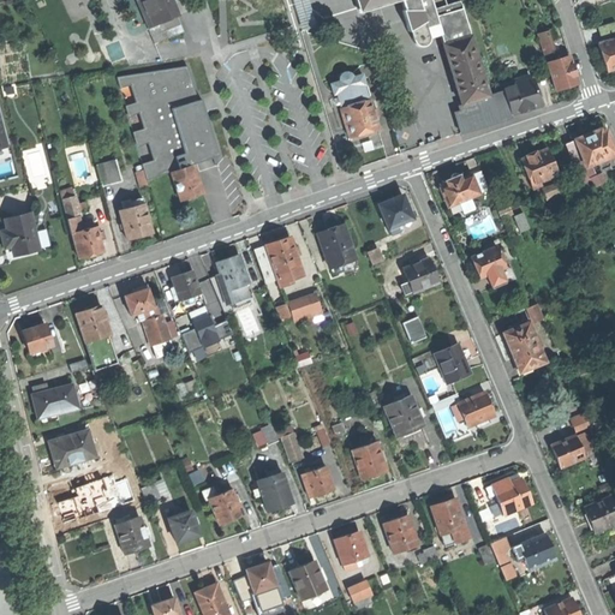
[(137,0),(149,29),(162,23),(177,17),(179,15),(172,0),(137,0)]
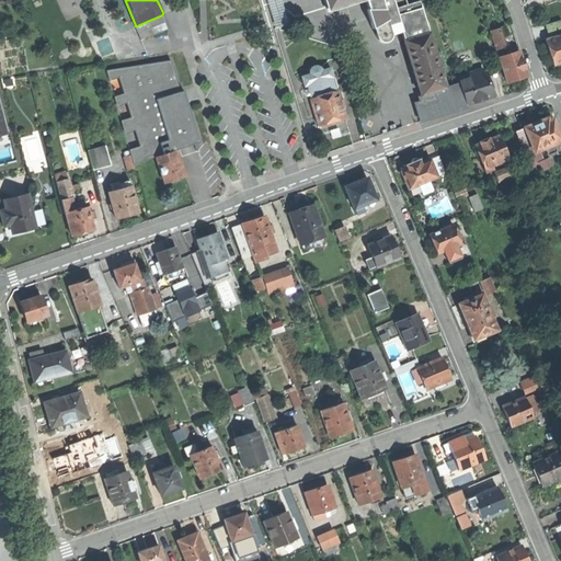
[(322,0),(327,13),(364,1),(363,0),(322,0)]
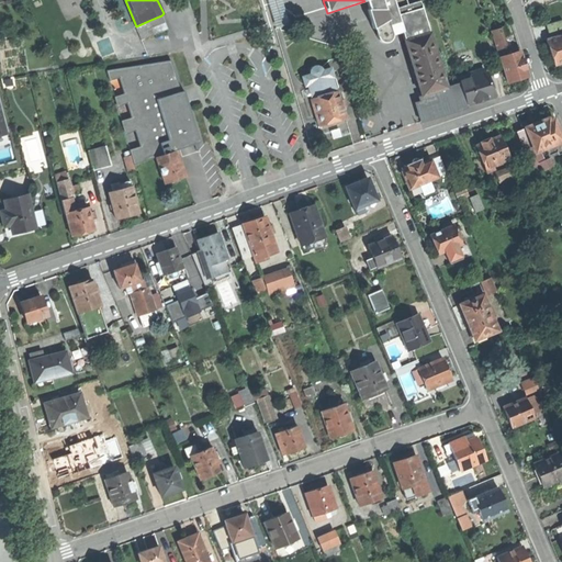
[(390,23),(400,20),(393,0),(363,0),(364,1),(366,1),(369,9),(367,9),(372,29),(374,29),(378,40),(392,35),(391,29),(392,29),(390,23)]
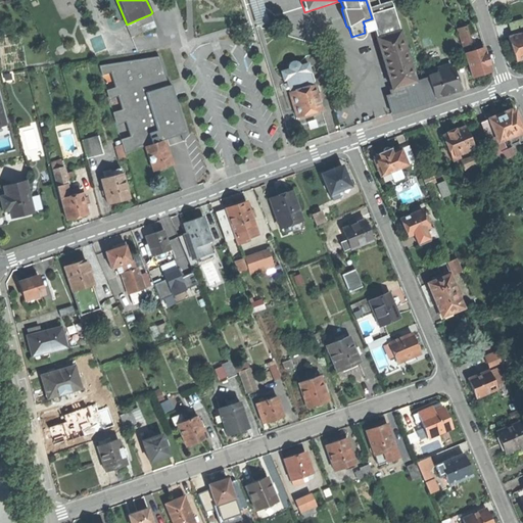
[(375,27),(385,25),(389,22),(384,2),(379,3),(377,0),(366,0),(372,18),(375,27)]
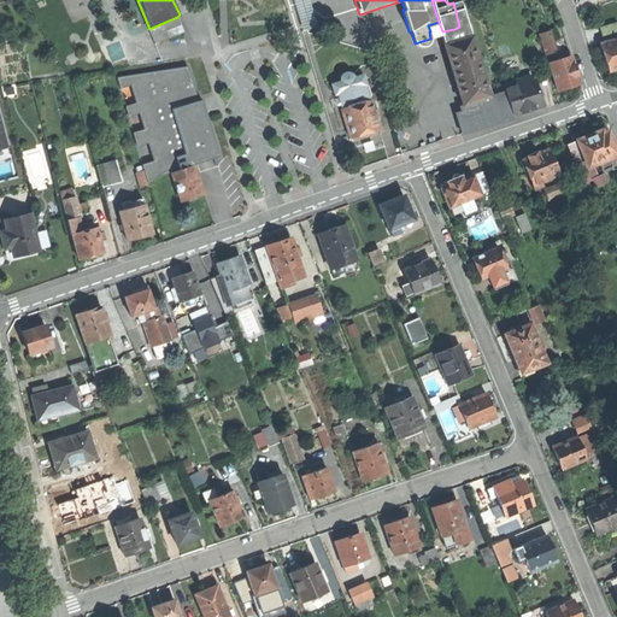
[(184,33),(177,17),(163,23),(170,39),(184,33)]
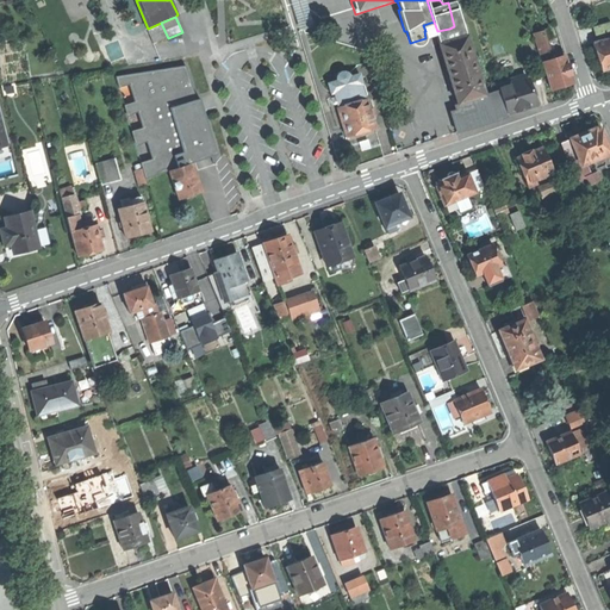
[(609,20),(591,26),(593,36),(609,31),(609,20)]
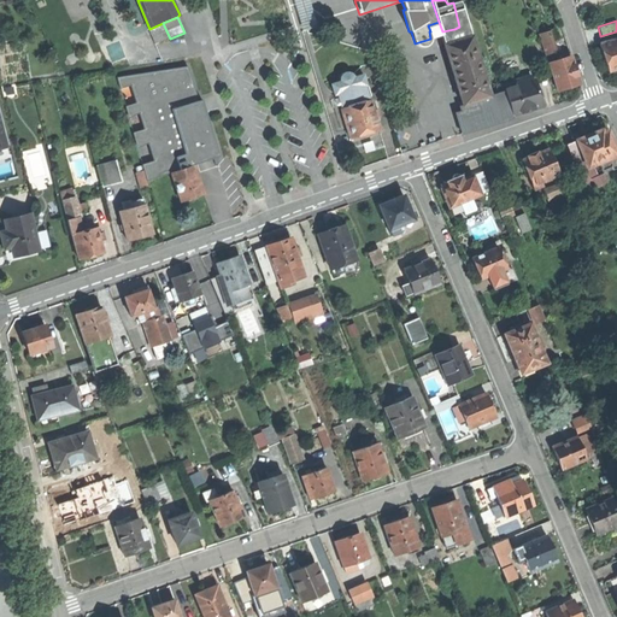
[(156,45),(170,39),(163,23),(150,29),(148,29),(156,45)]
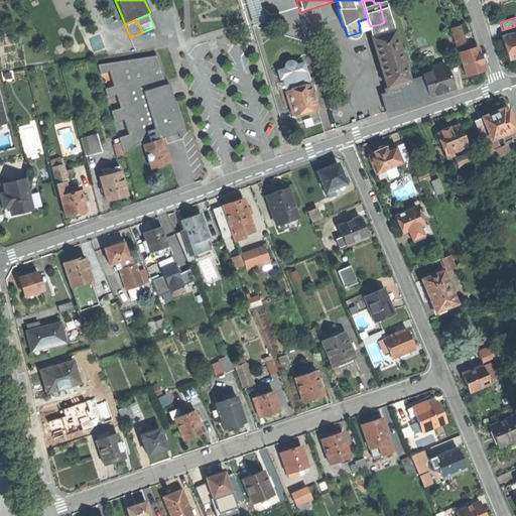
[(380,24),(383,33),(394,30),(392,24),(386,26),(384,22),(380,24)]
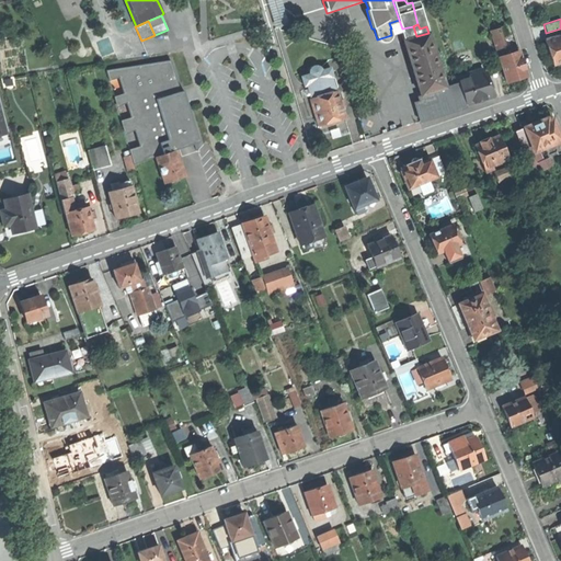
[(490,30),(496,50),(504,48),(500,35),(497,27),(490,30)]
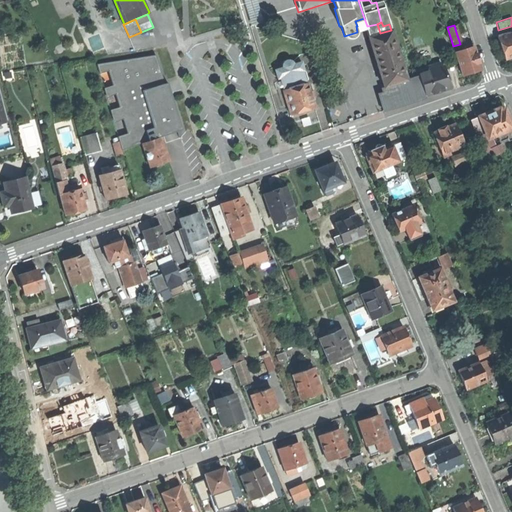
[(424,95),(425,95),(419,75),(406,79),(391,30),(380,33),(369,36),(375,58),(374,58),(377,65),(386,92),(378,94),(383,111),(404,104),(425,97),(424,95)]
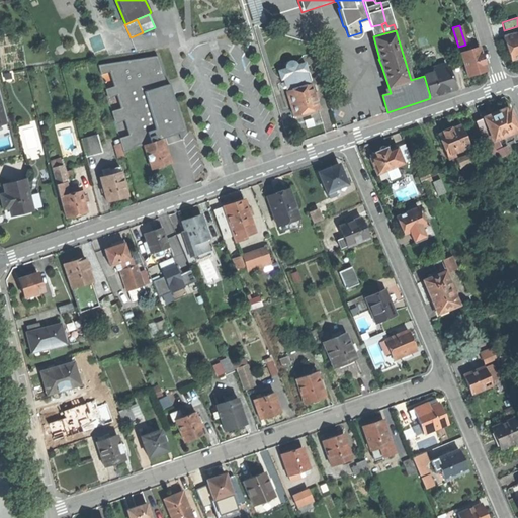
[(517,32),(504,36),(511,60),(517,57),(517,32)]
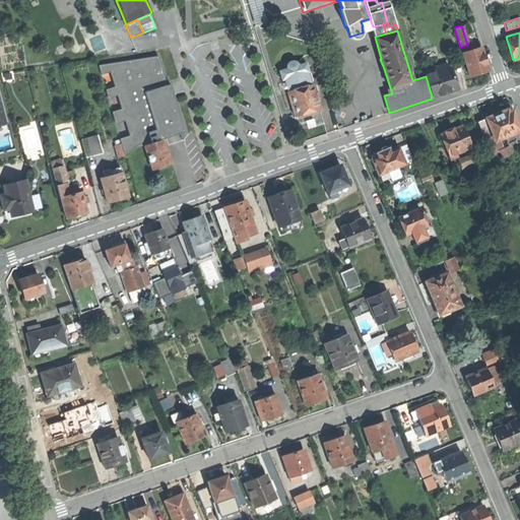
[(480,47),(462,53),(469,76),(488,70),(483,57),(480,47)]
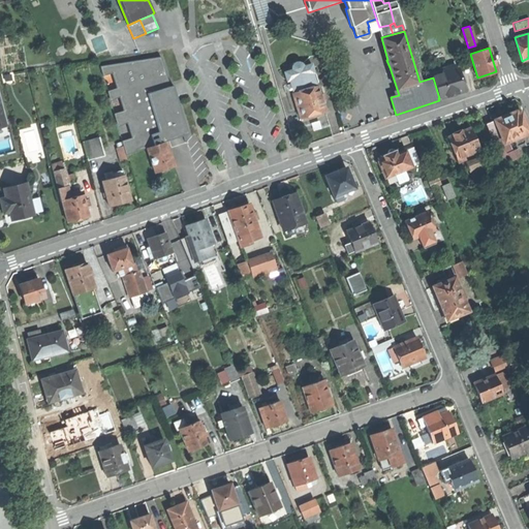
[(312,62),(305,64),(304,63),(302,61),(300,60),(297,60),(294,61),(292,63),(291,66),(292,68),(284,71),(287,80),(290,79),(293,92),(304,89),(303,86),(307,85),(308,88),(316,86),(312,72),(315,72),(312,62)]
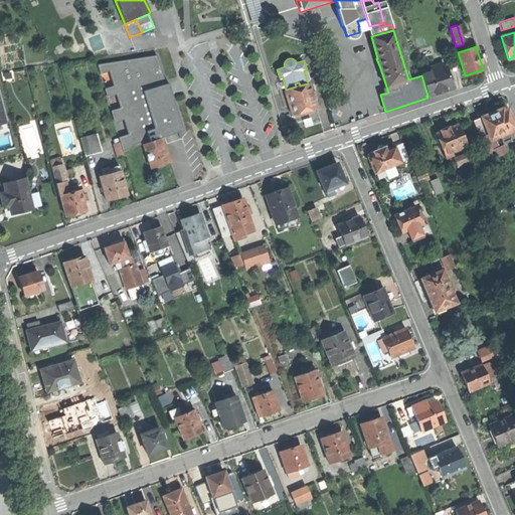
[(421,75),(427,96),(440,92),(452,89),(446,66),(442,67),(432,70),(420,73),(421,75)]
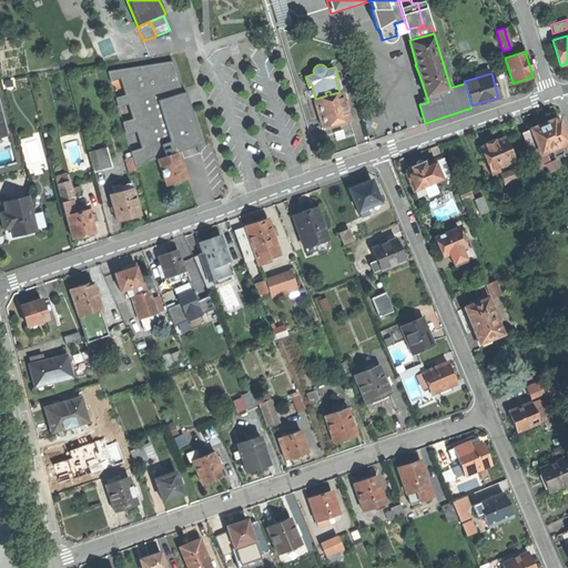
[(337,123),(350,119),(346,108),(344,101),(341,91),(340,92),(331,94),(326,95),(315,99),(323,127),(337,123)]
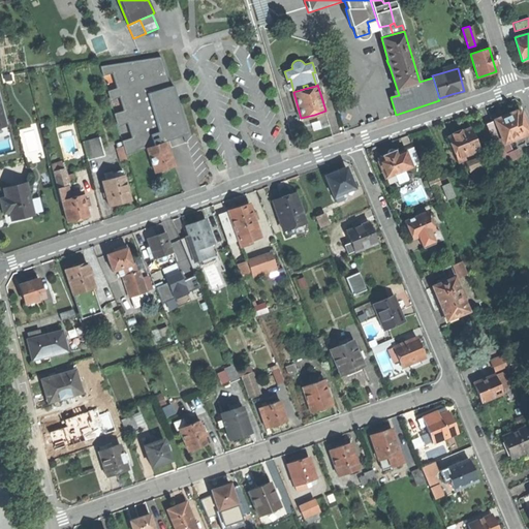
[(505,115),(496,119),(501,131),(506,142),(508,141),(516,138),(518,145),(526,142),(527,145),(528,144),(528,133),(528,126),(523,112),(519,113),(518,111),(505,115)]
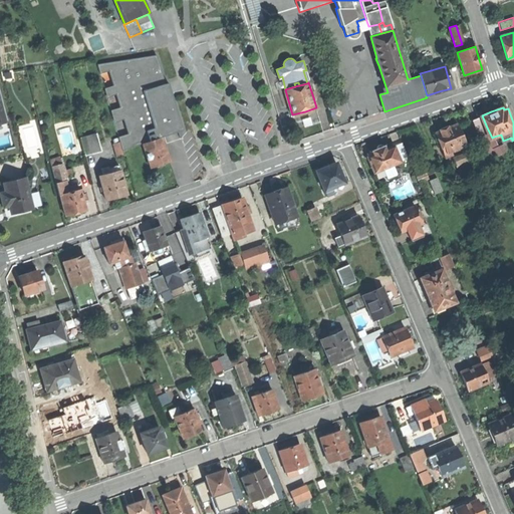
[(479,131),(487,127),(482,115),(475,118),(479,131)]
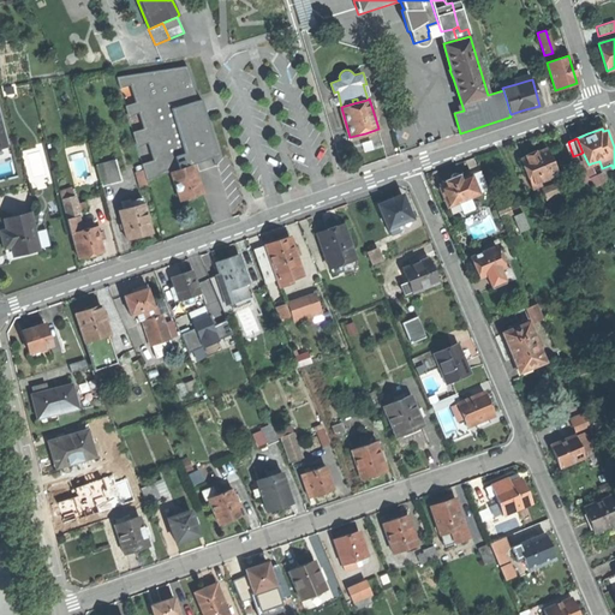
[(523,159),(532,183),(542,179),(560,172),(549,148),(538,153),(537,149),(531,151),(525,154),(527,157),(523,159)]
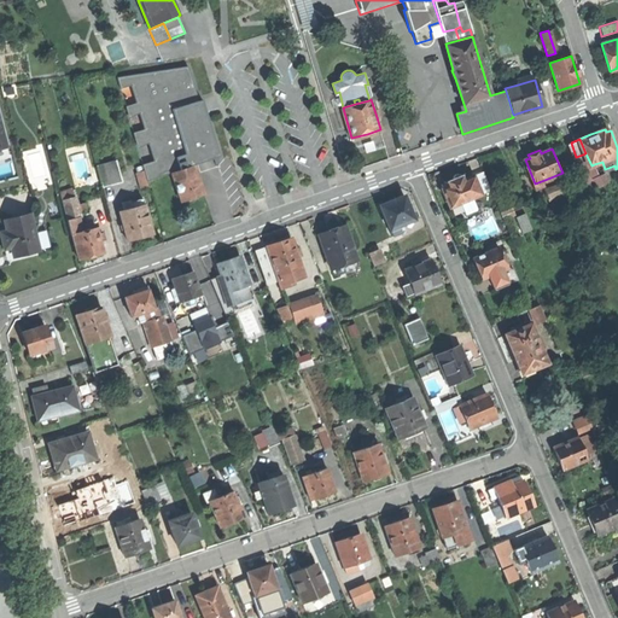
[(33,178),(46,175),(41,150),(28,152),(33,178)]
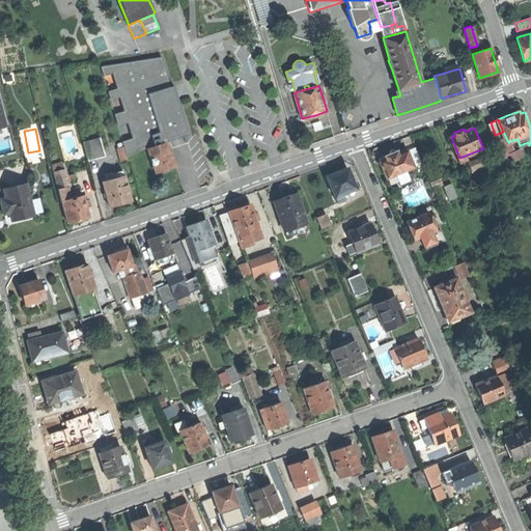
[(503,154),(509,150),(506,143),(508,142),(503,132),(495,135),(503,154)]
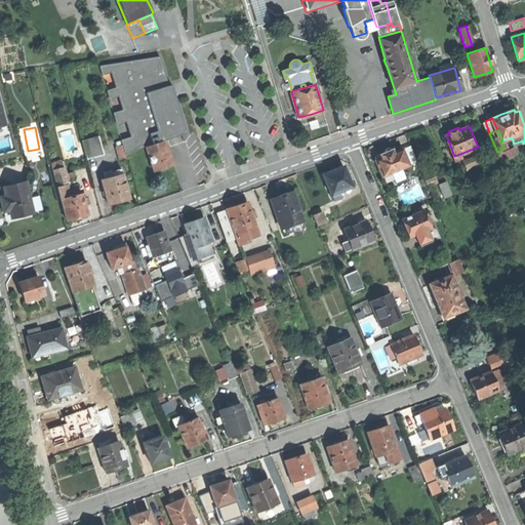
[(69,153),(77,150),(73,135),(65,137),(69,153)]
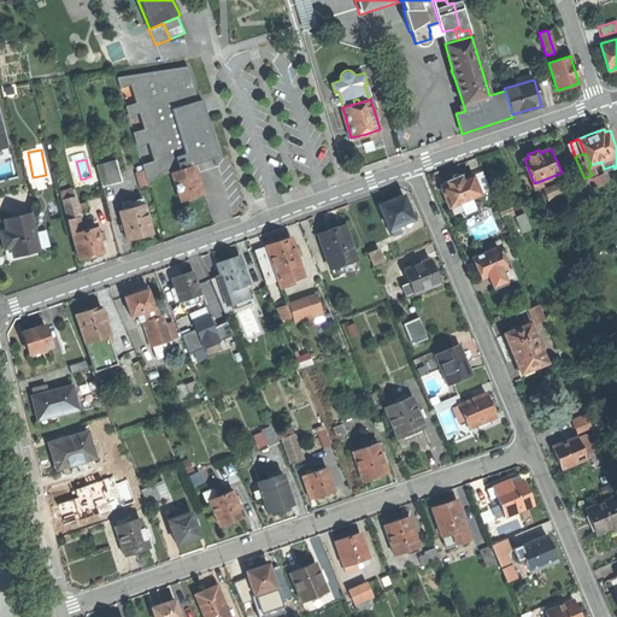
[(0,177),(15,174),(11,160),(0,163),(0,177)]
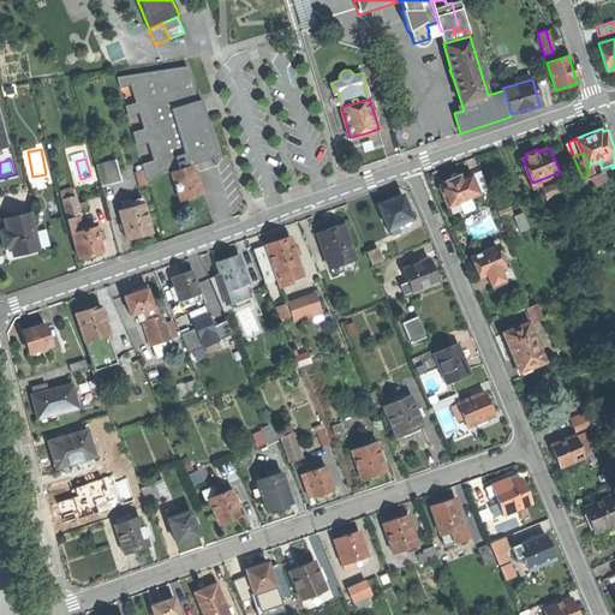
[(96,166),(102,185),(121,180),(117,160),(96,166)]
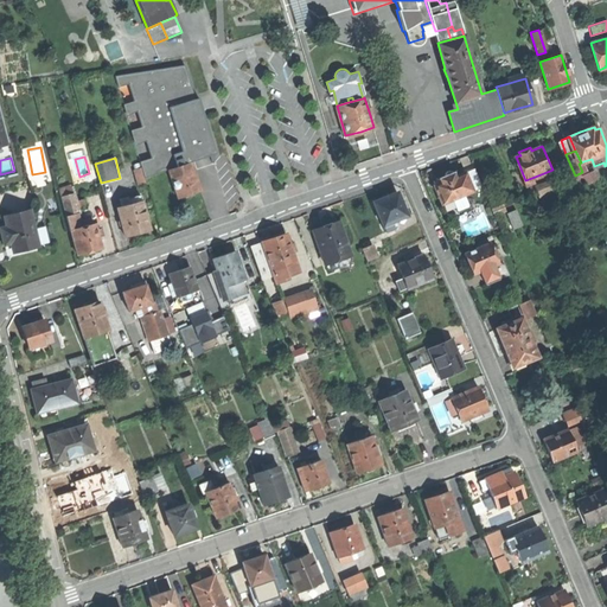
[(149,181),(171,174),(170,171),(178,167),(177,160),(146,171),(149,181)]
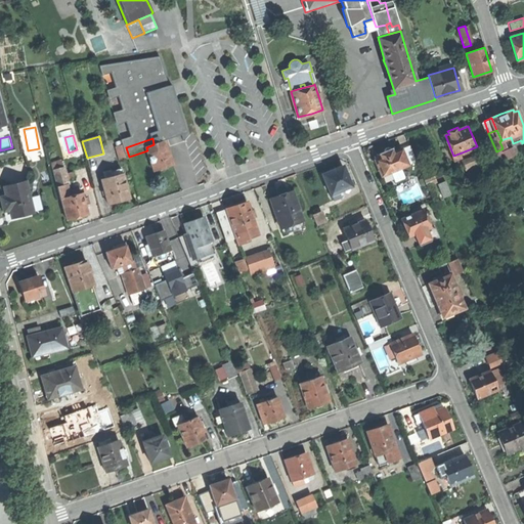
[(509,149),(504,139),(501,140),(499,141),(503,148),(504,151),(509,149)]
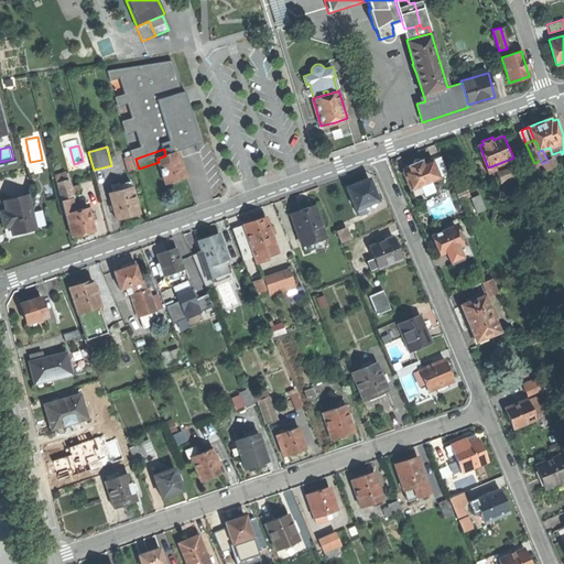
[(165,155),(158,159),(159,162),(165,184),(176,181),(187,177),(179,151),(165,155)]
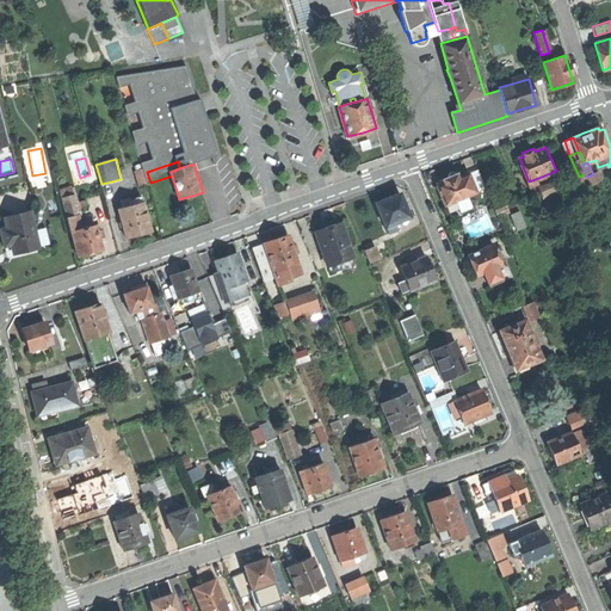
[(480,168),(469,172),(477,191),(488,187),(480,168)]
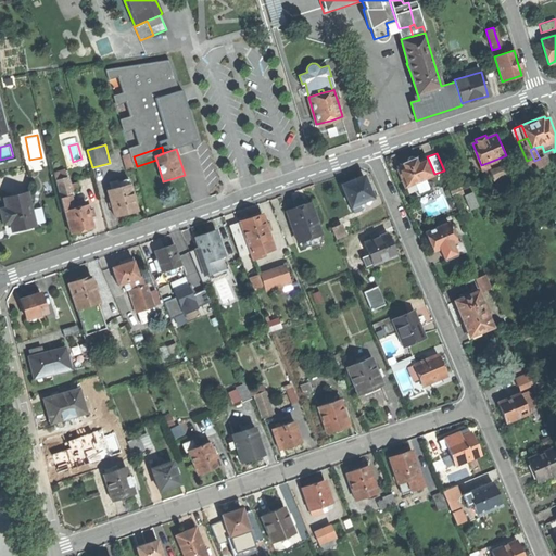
[(124,156),(128,169),(134,167),(130,154),(124,156)]
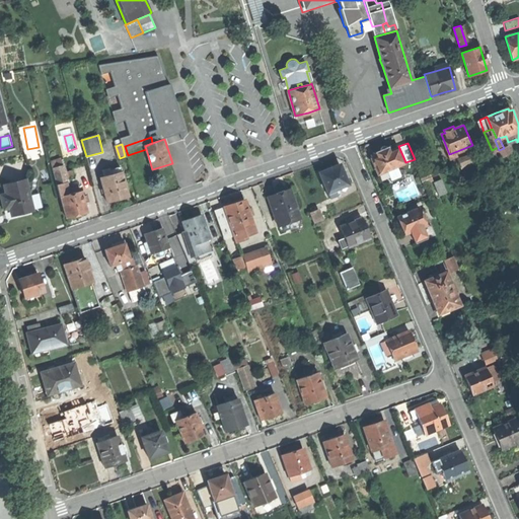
[(391,146),(388,147),(386,145),(383,145),(381,147),(381,150),(378,151),(375,153),(377,156),(372,158),(379,173),(397,165),(405,162),(398,146),(392,149),(391,146)]
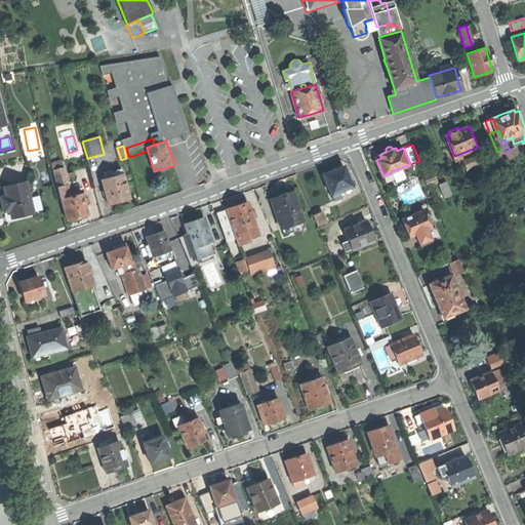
[(515,148),(510,150),(505,152),(508,159),(518,155),(515,148)]
